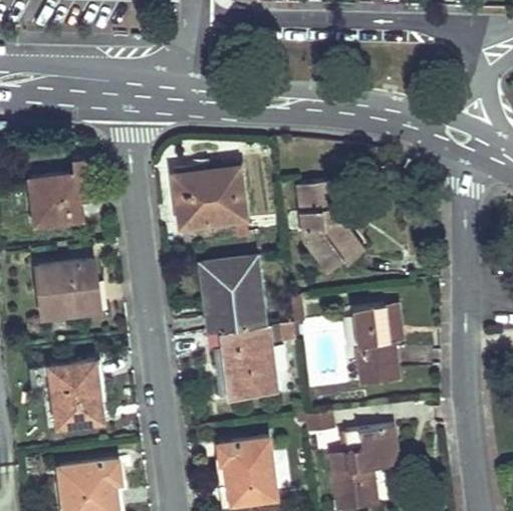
[(85,159),(73,161),(75,173),(78,200),(81,200),(90,198),(85,159)]
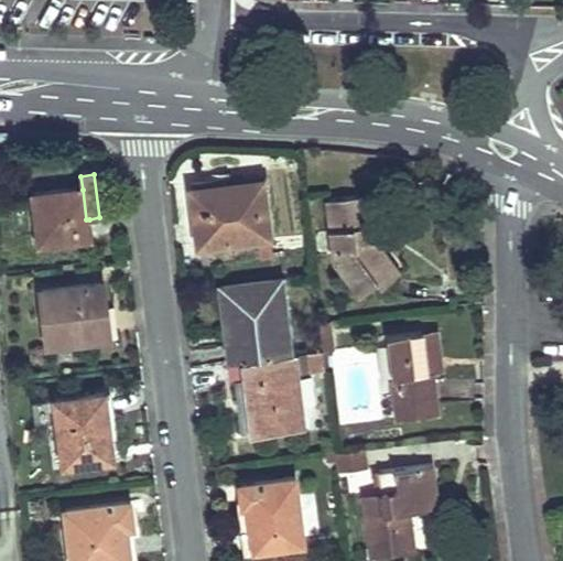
[(223,182),(193,185),(201,248),(255,241),(270,239),(263,184),(224,190),(223,182)]
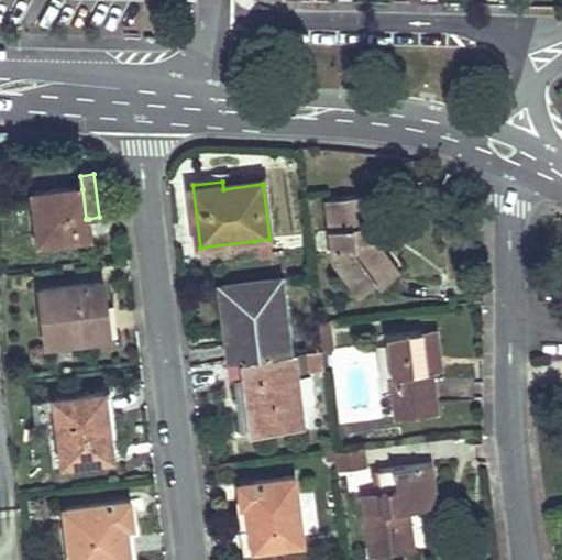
[(83,189),(32,196),(39,246),(92,240),(89,219),(86,219),(83,189)]
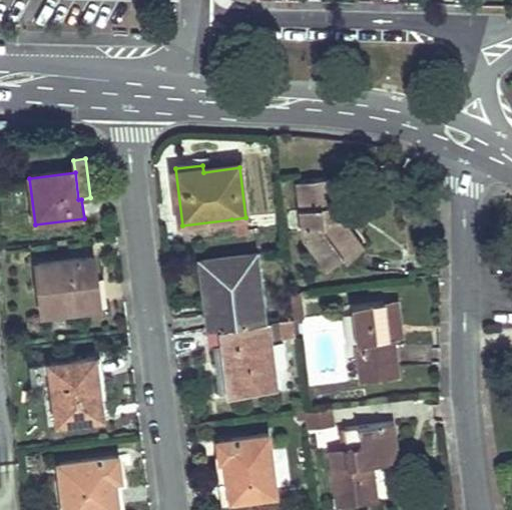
[(331,181),(298,184),(304,236),(328,271),(343,260),(347,265),(364,251),(344,222),(336,225),(335,209),(331,181)]
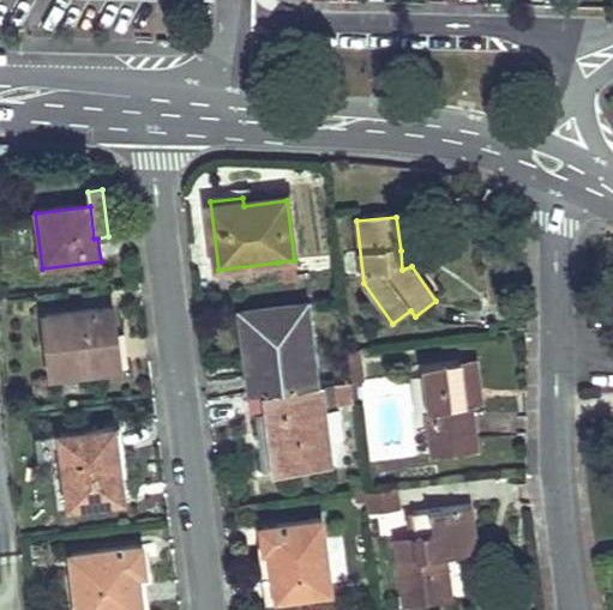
[(409,249),(401,251),(402,270),(412,266),(409,249)]
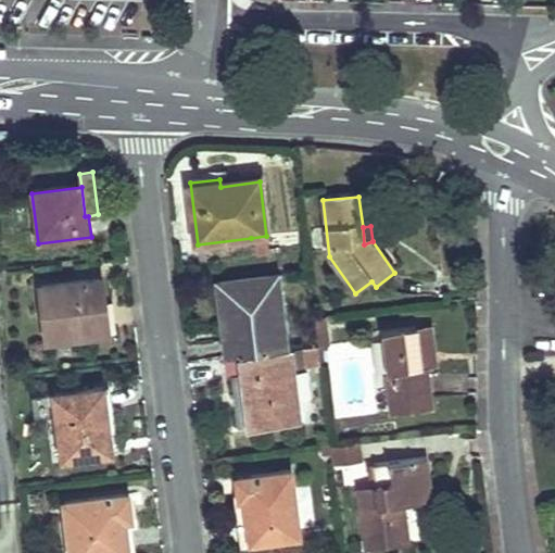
[(269,258),(266,236),(251,238),(253,260),(269,258)]
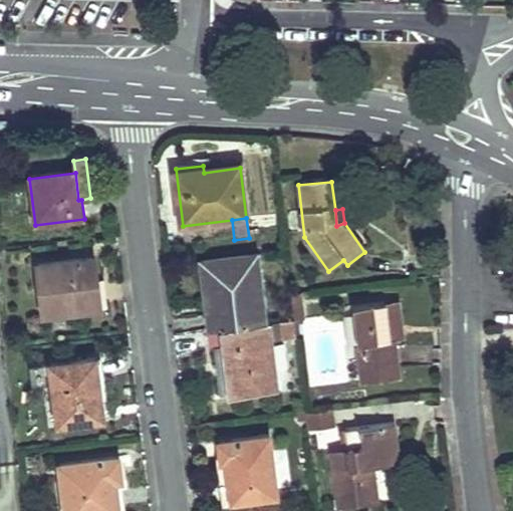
[(257,258),(203,264),(209,317),(216,315),(211,270),(258,265),(257,258)]
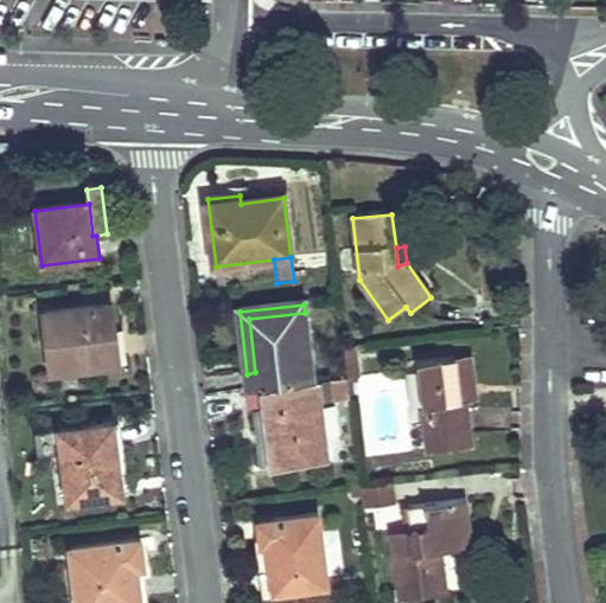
[(112,308),(46,316),(53,374),(112,367),(107,332),(114,332),(112,308)]
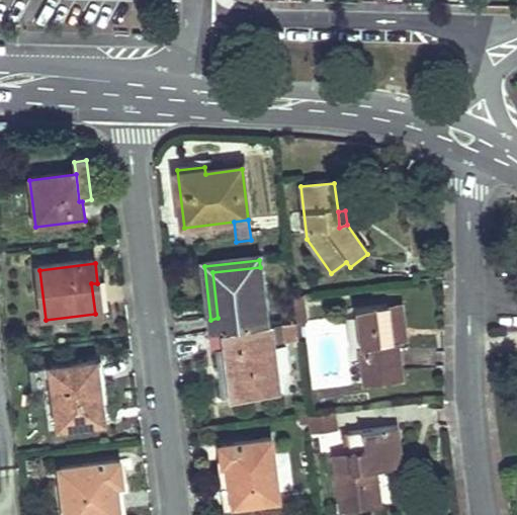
[(267,330),(260,267),(212,272),(218,318),(210,320),(212,337),(224,335),(267,330)]
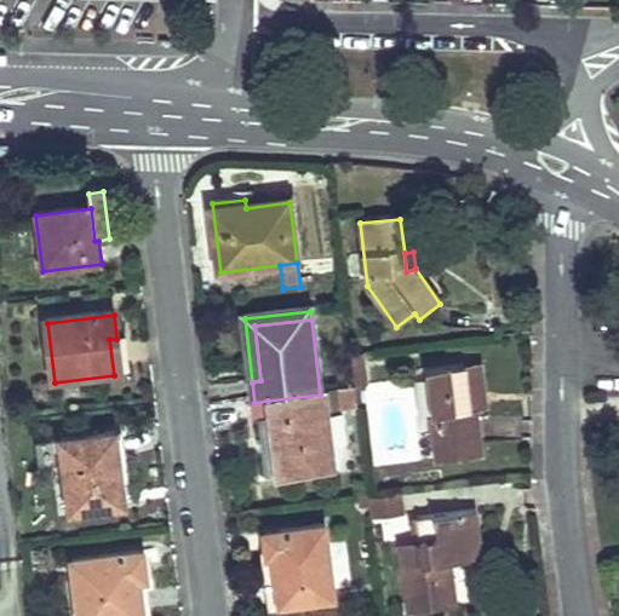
[(116,339),(109,339),(114,375),(129,373),(125,338),(116,339)]
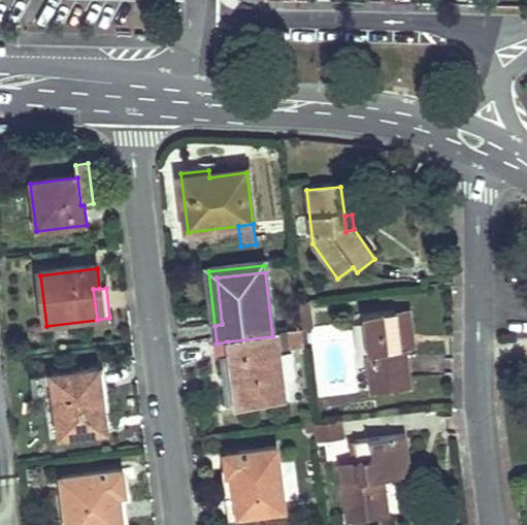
[(409,313),(397,314),(401,351),(405,351),(414,350),(409,313)]
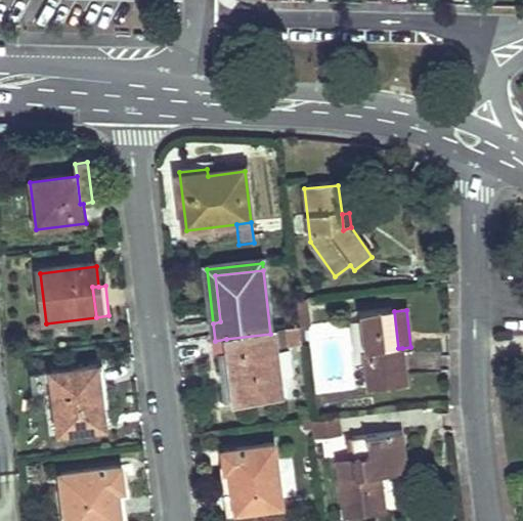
[(394,311),(360,315),(369,392),(407,388),(402,348),(398,348),(394,311)]
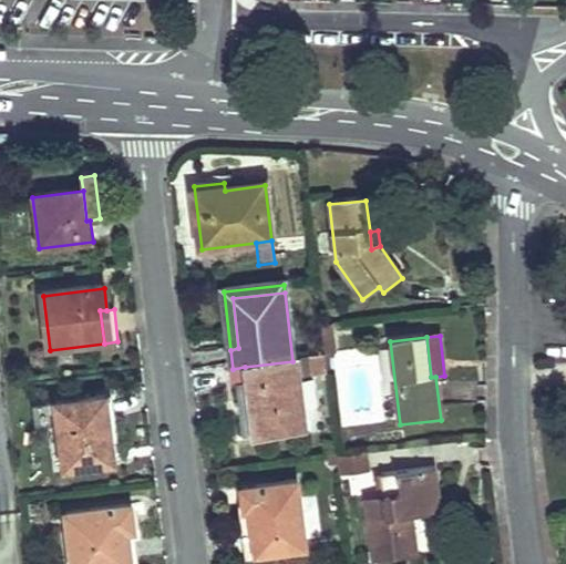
[(326,358),(311,359),(314,378),(328,377),(326,358)]
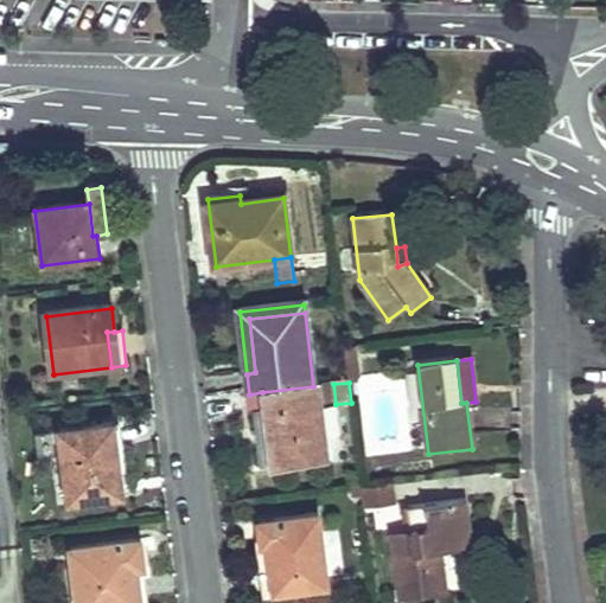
[(313,386),(262,392),(265,411),(255,412),(262,470),(327,462),(319,386),(313,386)]
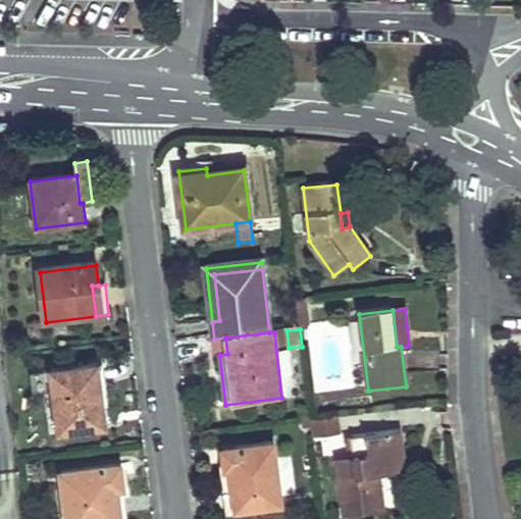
[(99,366),(52,372),(59,432),(106,426),(99,366)]
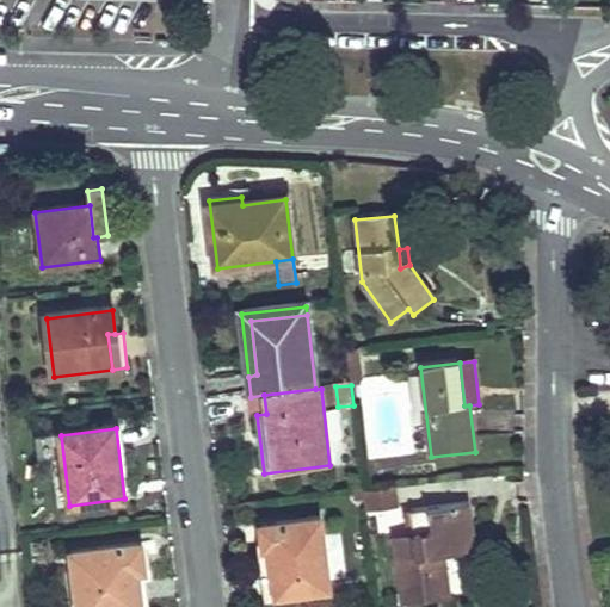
[(400,509),(398,491),(368,494),(370,513),(400,509)]
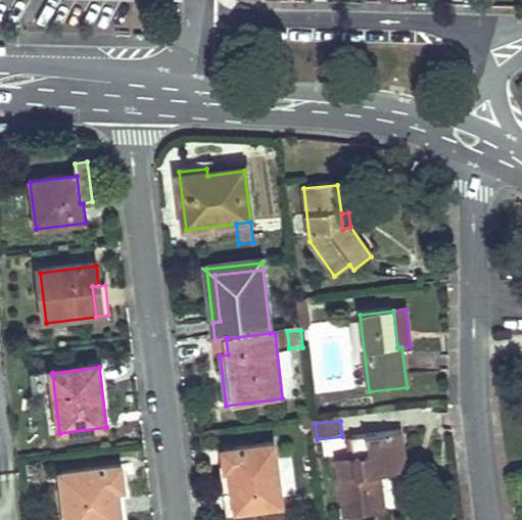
[(401,434),(351,439),(353,460),(354,468),(338,470),(344,518),(384,513),(380,476),(406,473),(401,434)]
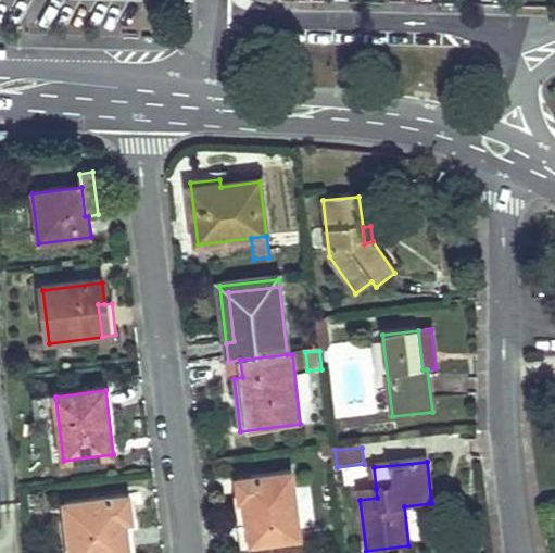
[(292,474),(239,479),(240,500),(247,500),(252,543),(300,537),(292,474)]
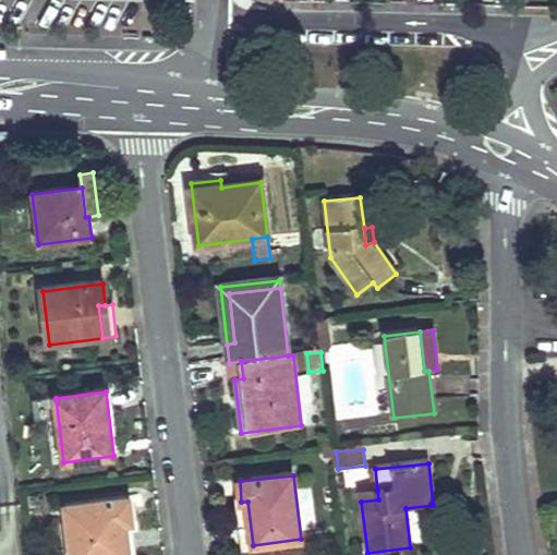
[(377,491),(360,492),(361,502),(378,499),(377,491)]
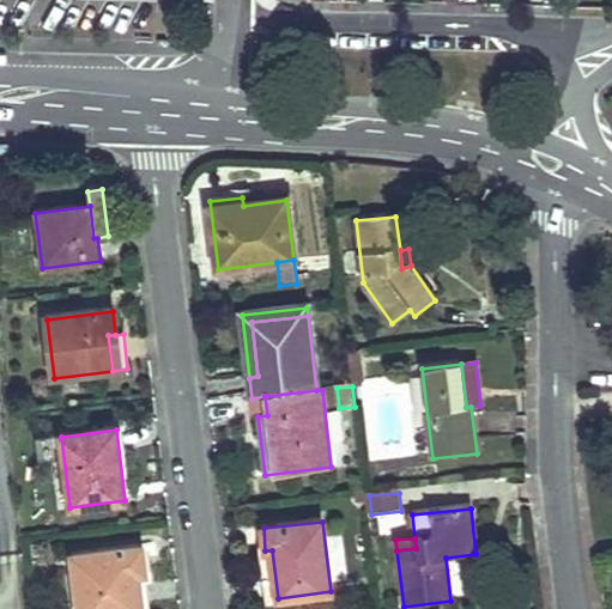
[(143,547),(73,555),(79,608),(143,608),(138,573),(146,573),(143,547)]
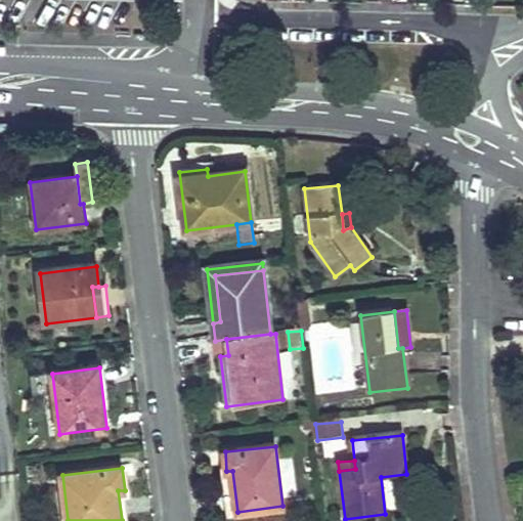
[(226,471),(222,472),(227,514),(237,512),(232,471),(226,471)]
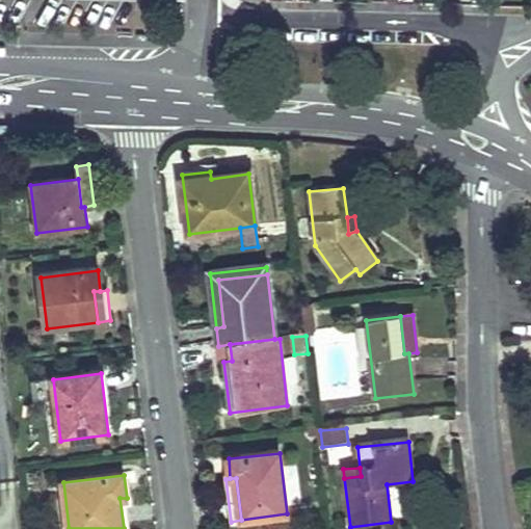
All buildings are outlined.
